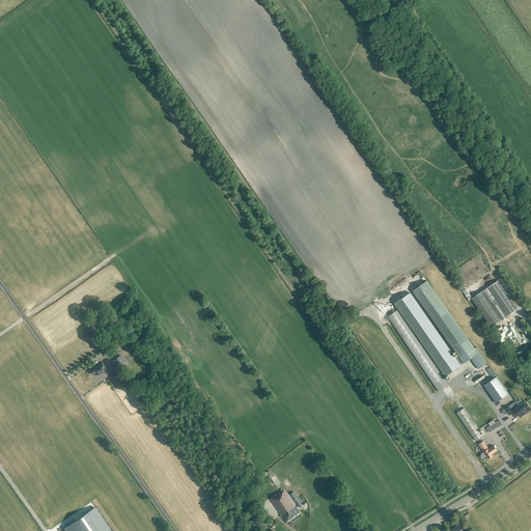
[(486,363),(482,357),(476,347),(474,348),(426,281),(412,291),(457,356),(456,357),(462,364),(470,359),(478,369),(486,363)]
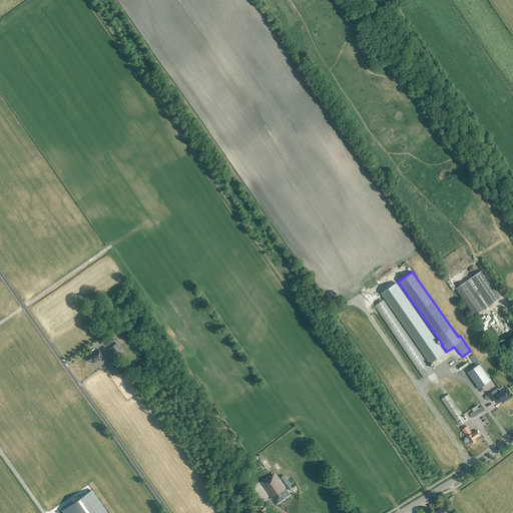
[(455,289),(474,317),(499,299),(480,272),(455,289)]
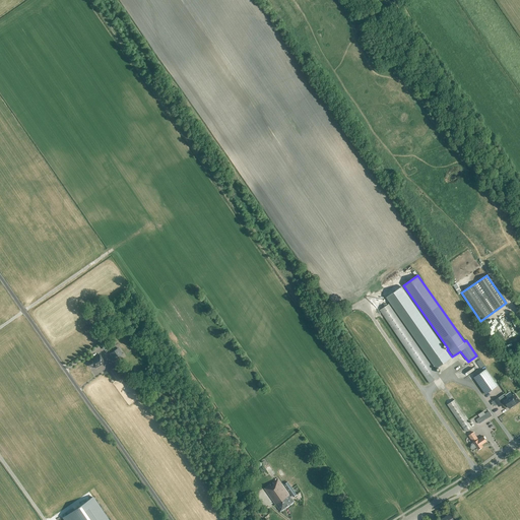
[(453,285),(459,295),(462,291),(456,283),(453,285)]
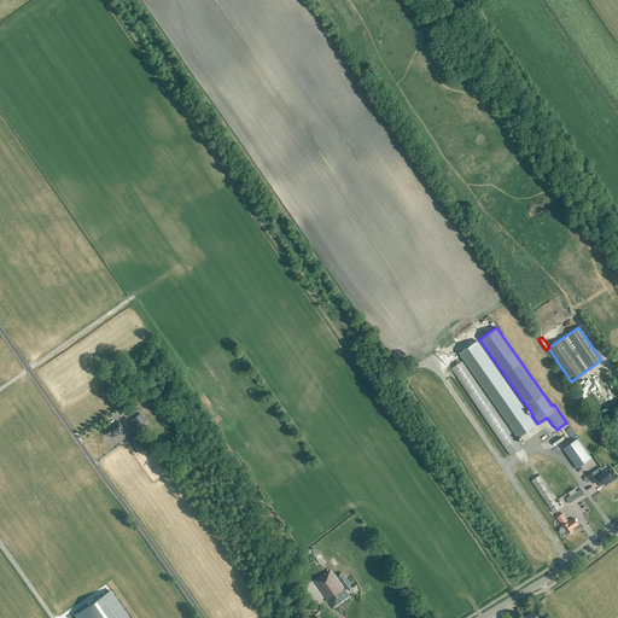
[(537,424),(531,415),(530,417),(477,340),(459,354),(497,410),(501,415),(518,438),(537,424)]
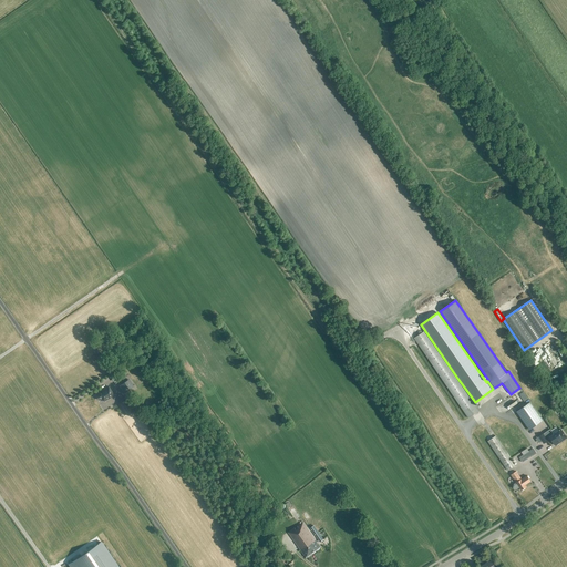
[(468,418),(478,411),(424,331),(414,338),(468,418)]
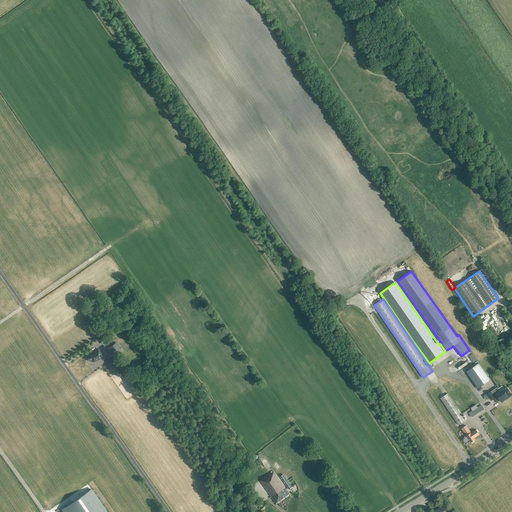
[(495,327),(501,334),(509,327),(507,325),(510,322),(499,311),(495,315),(500,320),(497,323),(498,324),(495,327)]
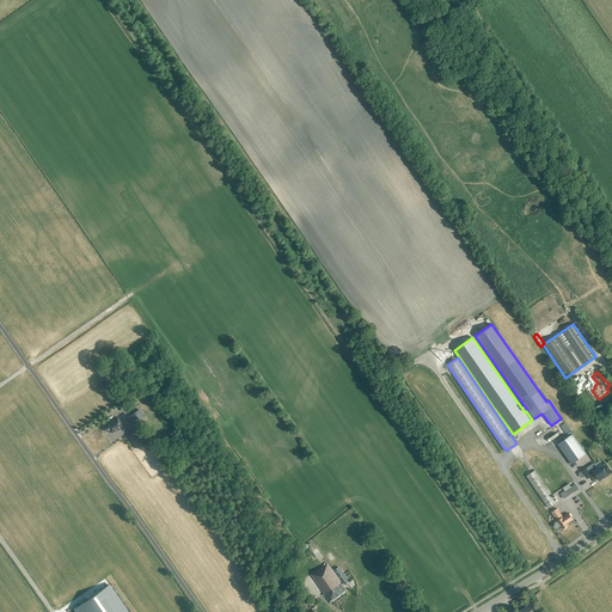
[(106,424),(103,427),(106,432),(110,429),(112,434),(123,427),(117,417),(112,420),(110,422),(106,424)]
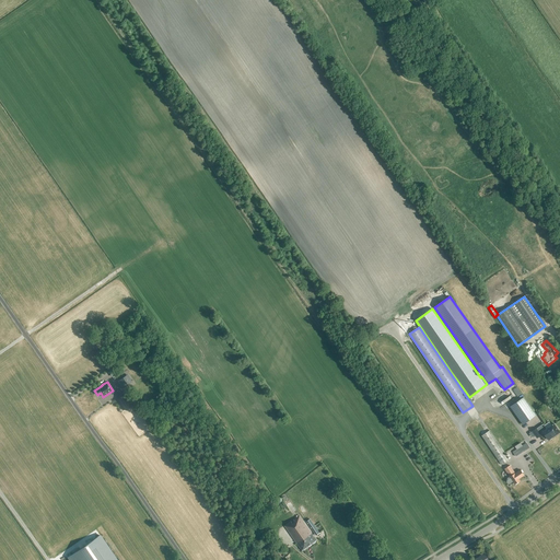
[(504,397),(502,398),(504,401),(514,395),(509,388),(502,394),(504,397)]
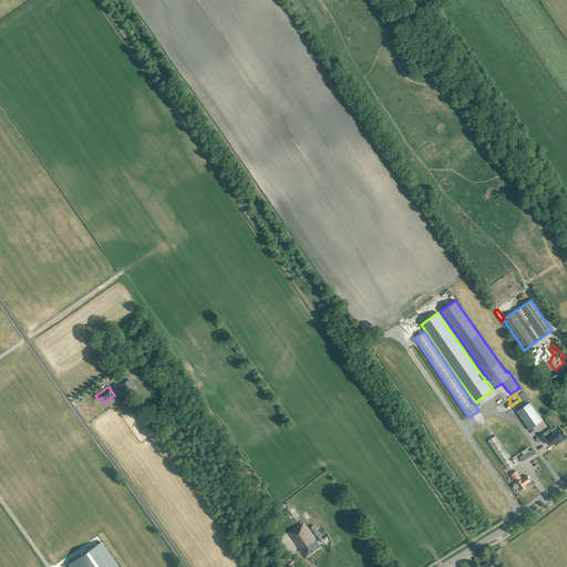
[(135,410),(127,399),(119,404),(126,415),(135,410)]
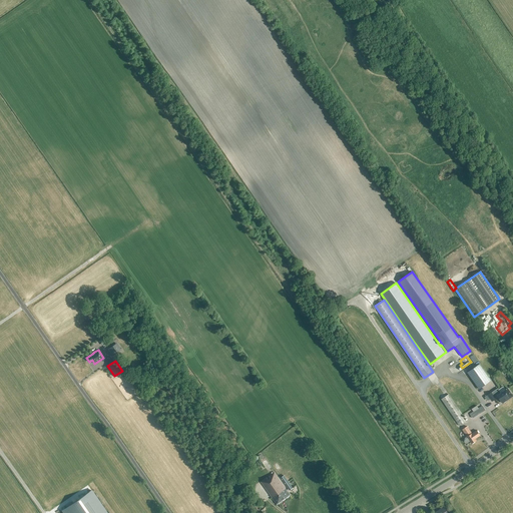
[(467,373),(479,389),(491,380),(480,364),(467,373)]
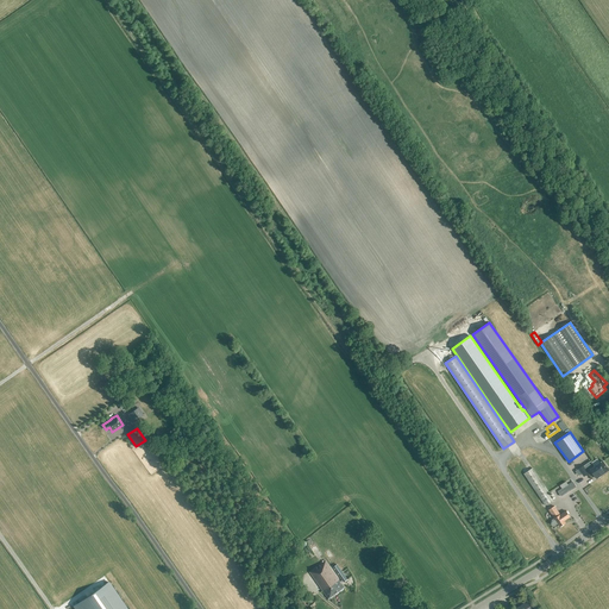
[(578,470),(576,471),(578,476),(581,473),(583,477),(591,471),(597,478),(602,475),(601,473),(608,469),(602,460),(597,464),(594,466),(591,463),(590,462),(583,466),(583,465),(579,469),(578,470)]
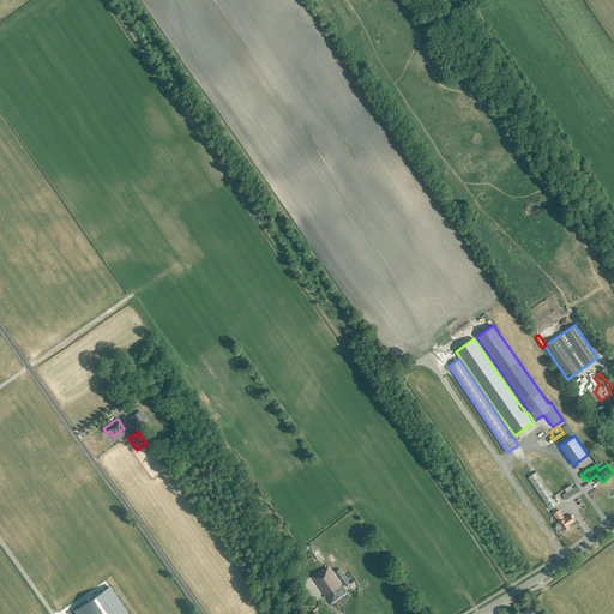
[(551,510),(558,504),(537,473),(529,477),(551,510)]
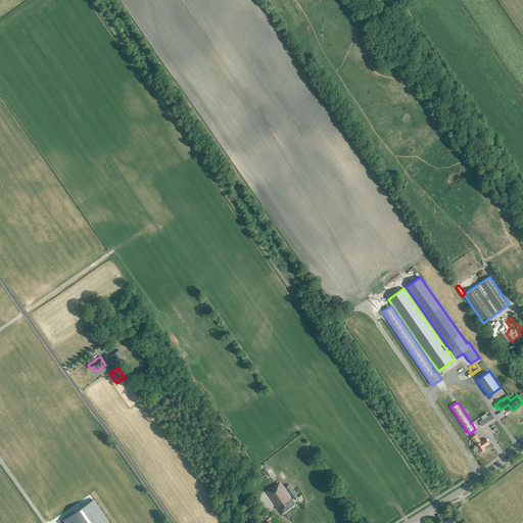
[(482,426),(494,418),(491,414),(487,416),(486,414),(481,417),(482,420),(479,422),(482,426)]
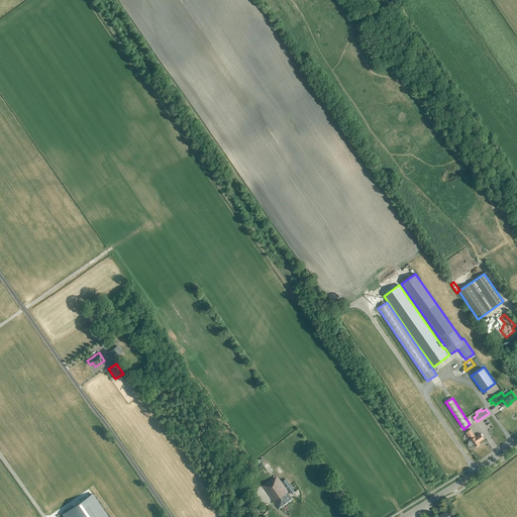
[(472,445),(474,444),(476,447),(480,443),(479,441),(484,438),(481,433),(476,437),(471,429),(466,432),(471,440),(469,441),(469,442),(468,442),(468,444),(469,445),(470,446),(471,446),(472,445)]
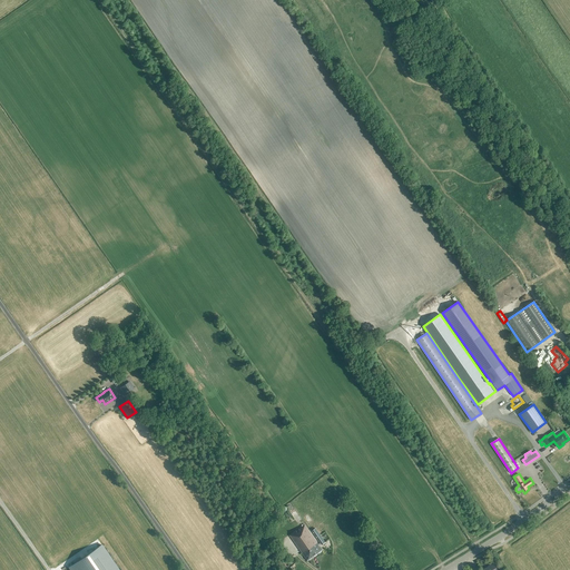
[(316,541),(305,524),(303,526),(303,524),(302,526),(303,527),(290,536),(302,553),(307,560),(322,550),(320,546),(318,544),(316,541)]
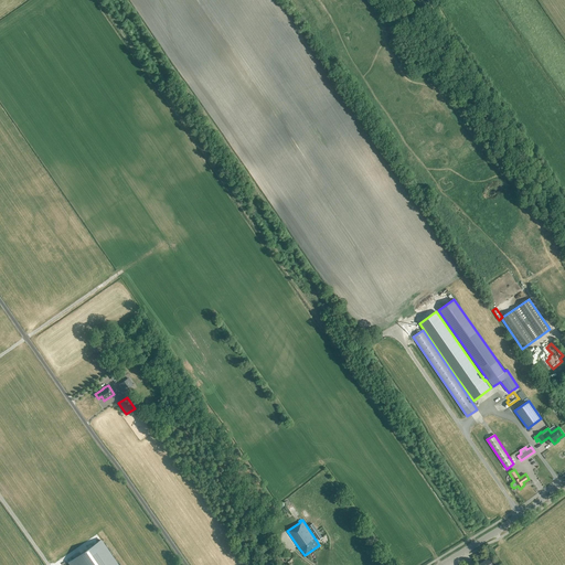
[(317,541),(318,540),(319,540),(322,537),(312,523),(309,526),(317,539),(316,540),(317,541)]
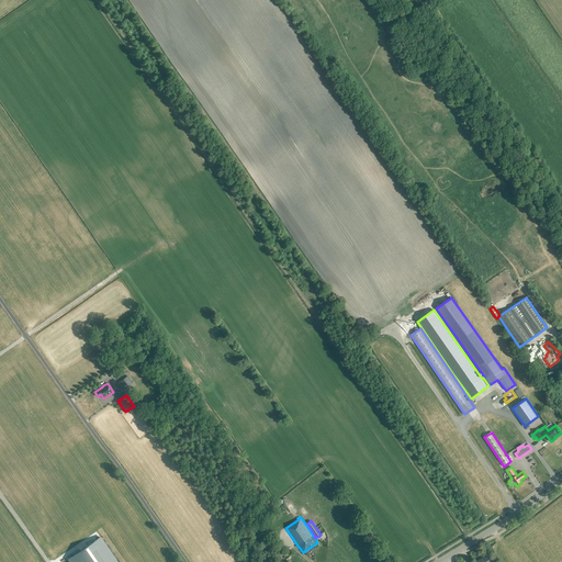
[(116,561),(100,538),(68,559),(69,561),(116,561)]
